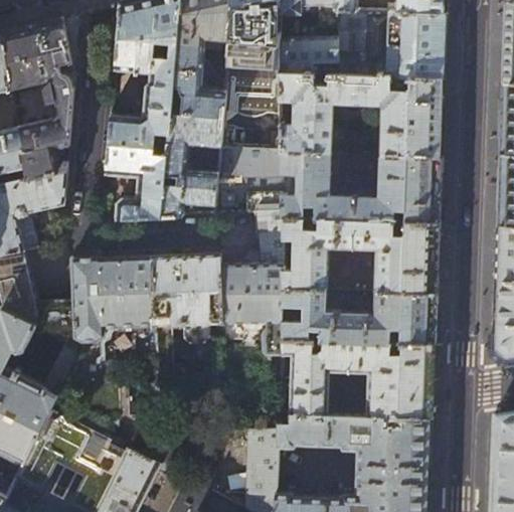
[(164,137),(164,141),(168,142),(181,0),(145,0),(121,6),(116,70),(152,72),(151,83),(148,84),(147,87),(145,117),(112,116),(107,175),(138,175),(136,196),(123,195),(117,202),(117,219),(161,217),(166,157),(166,155),(154,154),(156,134),(166,134),(164,137)]
